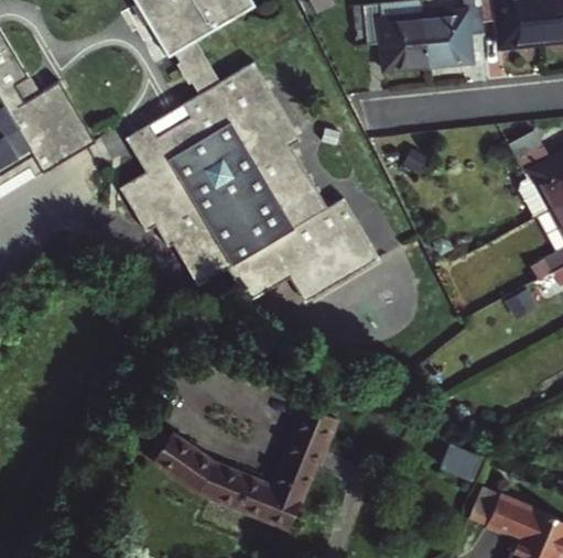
[(152,128),(148,119),(123,133),(143,167),(118,183),(143,227),(152,221),(166,245),(171,242),(195,284),(225,266),(246,302),(291,275),(292,274),(279,250),(293,241),(300,253),(343,228),(345,230),(358,222),(343,196),(326,205),(290,143),(299,138),(252,57),(218,78),(194,36),(253,1),(252,0),(133,0),(165,53),(172,50),(197,89),(179,100),(184,108),(188,116),(157,134),(152,128)]
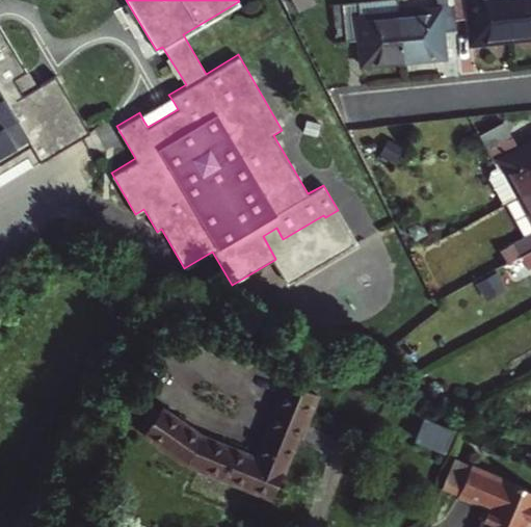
[(364,66),(403,61),(399,16),(397,0),(394,0),(334,6),(337,30),(345,29),(346,43),(362,41),(364,66)]
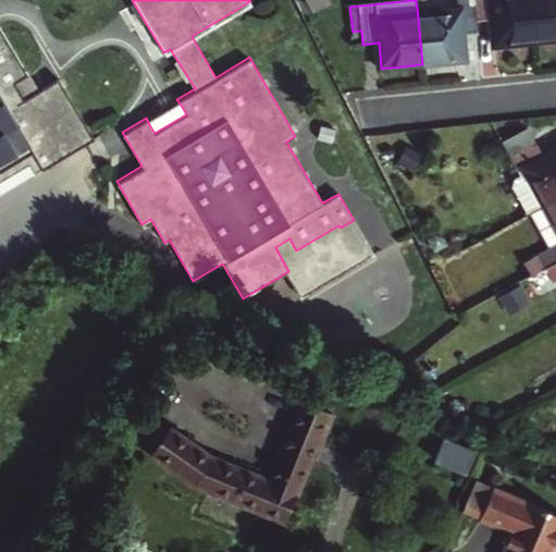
[(478,33),(477,22),(473,0),(457,0),(459,12),(418,16),(422,64),(465,60),(462,35),(478,33)]
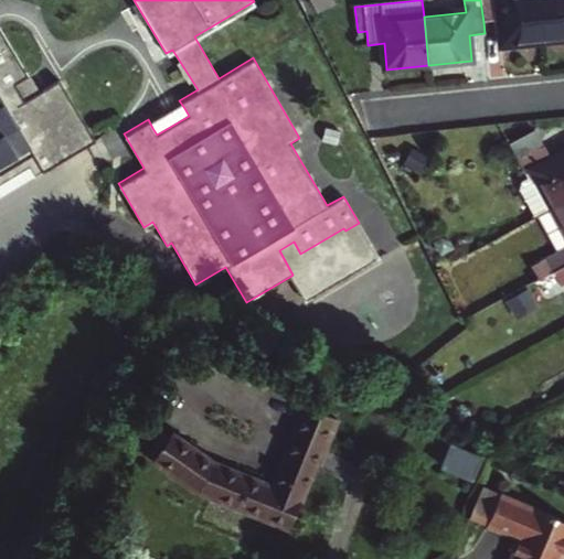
[(502,46),(544,42),(540,0),(480,0),(483,22),(499,21),(502,46)]
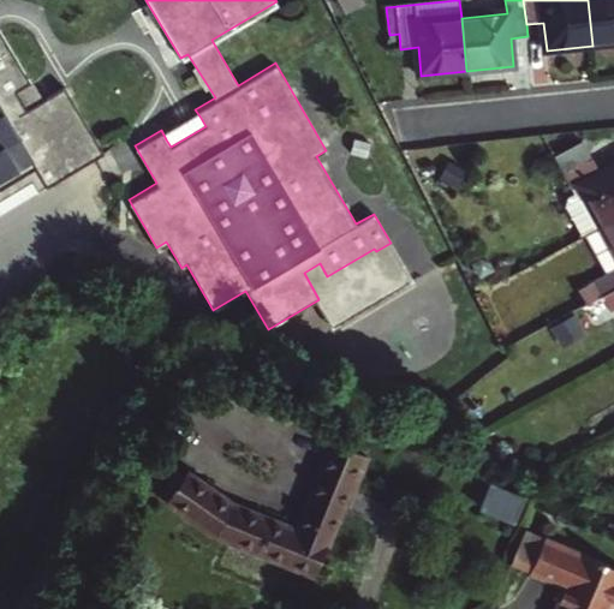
[(613,0),(588,0),(592,46),(613,43),(613,0)]
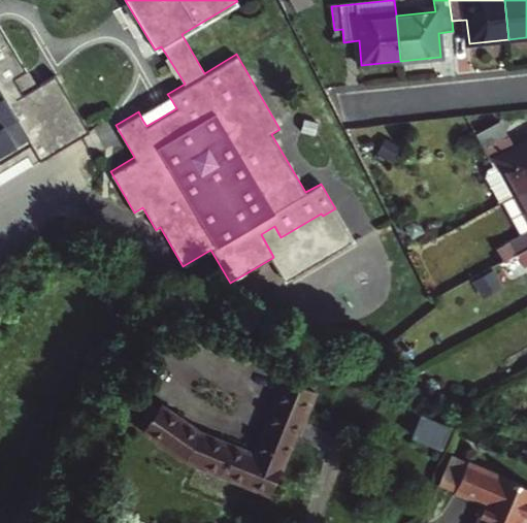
[(0,164),(24,151),(33,165),(39,161),(40,163),(90,133),(55,74),(36,86),(23,94),(13,79),(27,71),(0,27),(0,164)]
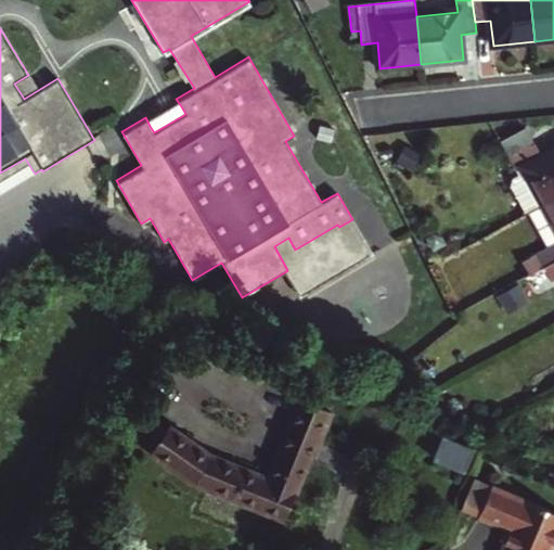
[(24,99),(38,90),(28,75),(14,84),(24,99)]
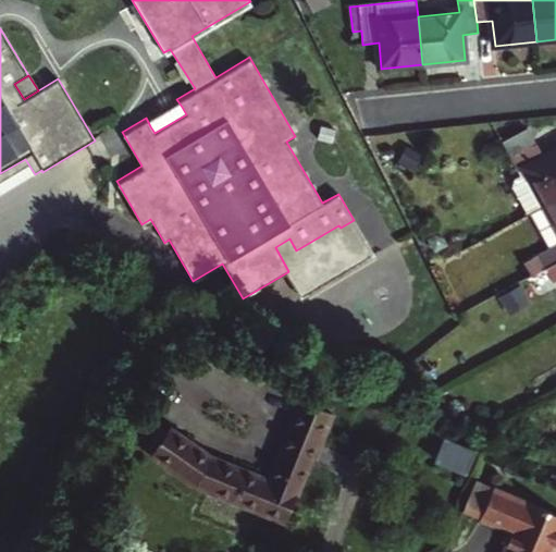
[(182,107),(150,126),(155,133),(186,114),(182,107)]
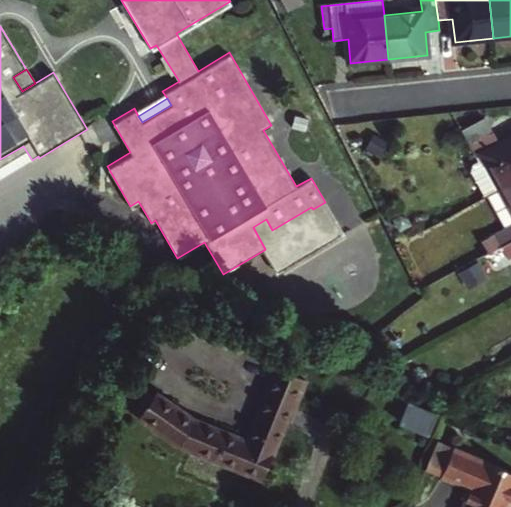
[(462,131),(469,145),(493,133),(485,119),(462,131)]
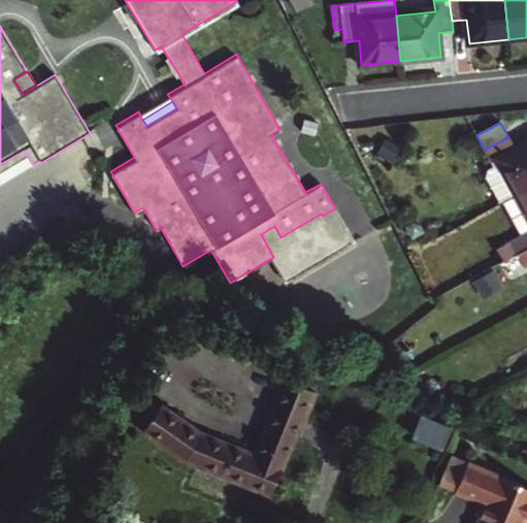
[(500,204),(502,203),(504,201),(516,195),(526,189),(526,142),(515,150),(508,137),(484,150),(492,164),(497,161),(499,165),(488,171),(486,178),(500,204)]
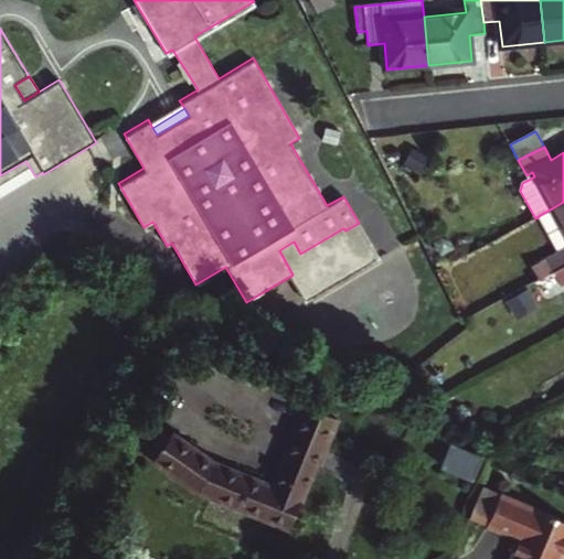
[(545,259),(553,273),(563,267),(563,202),(552,208),(563,232),(563,249),(557,254),(545,259)]
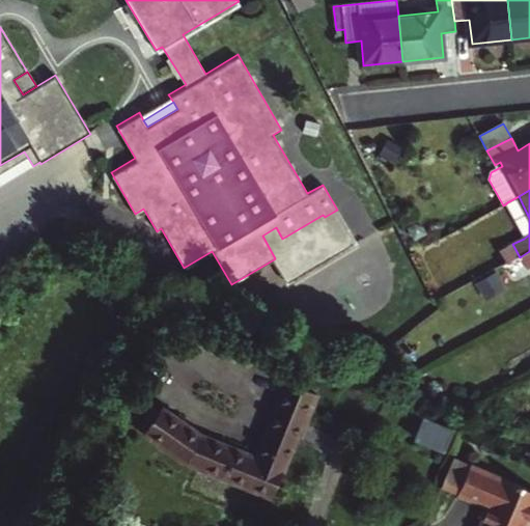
[(507,202),(505,204),(524,239),(529,234),(529,218),(519,196),(507,202)]
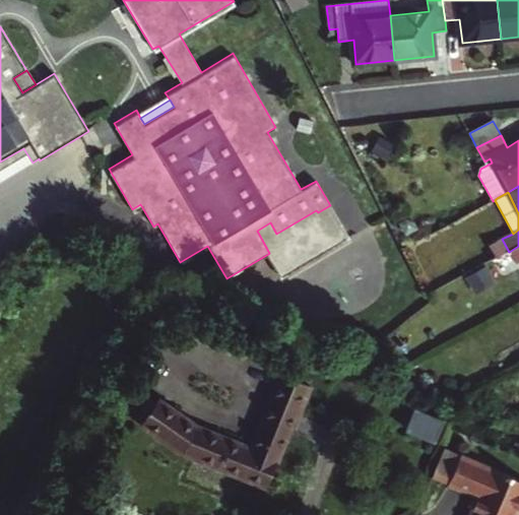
[(269,253),(268,254),(280,276),(348,237),(330,205),(318,212),(316,210),(276,234),(270,222),(257,231),(269,253)]
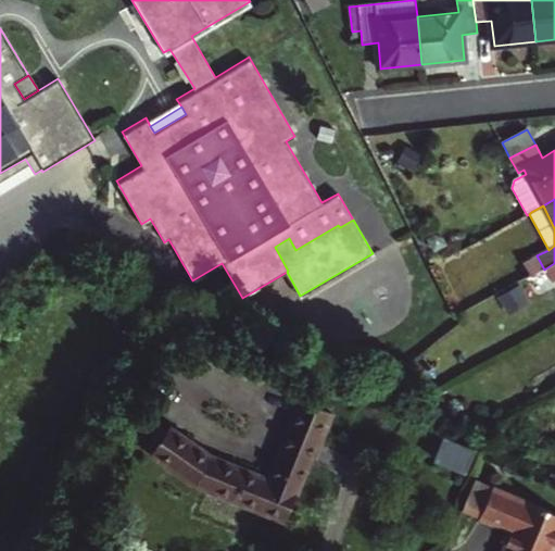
[(554,263),(544,270),(552,284),(554,282),(554,263)]
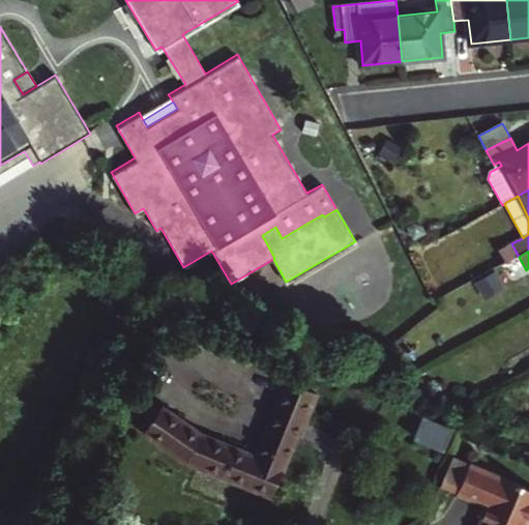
[(499,275),(480,284),(487,299),(505,292),(499,275)]
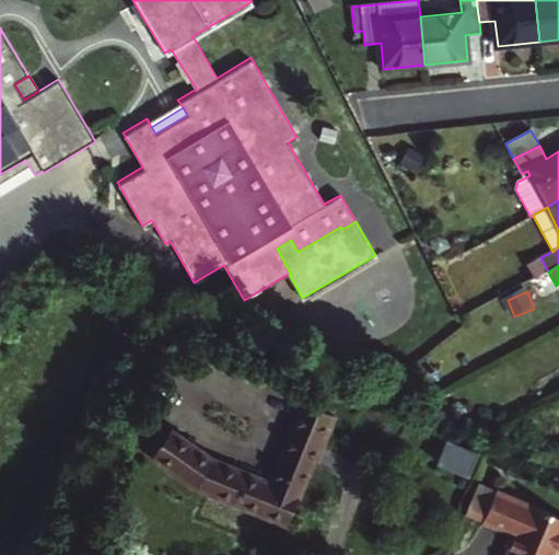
[(335,421),(303,407),(289,440),(317,453),(319,454),(335,421)]
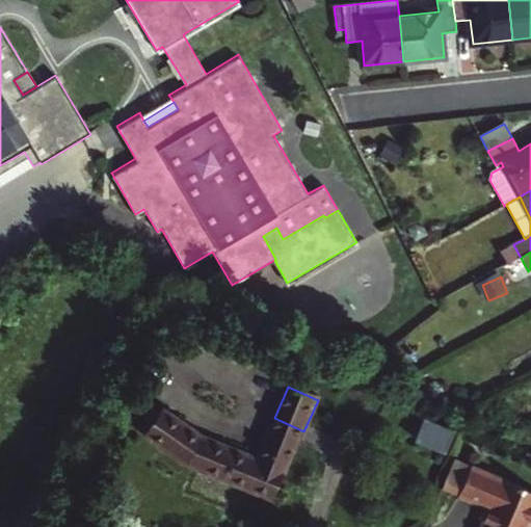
[(142,433),(187,467),(270,502),(296,444),(269,431),(255,465),(202,441),(161,410),(142,433)]
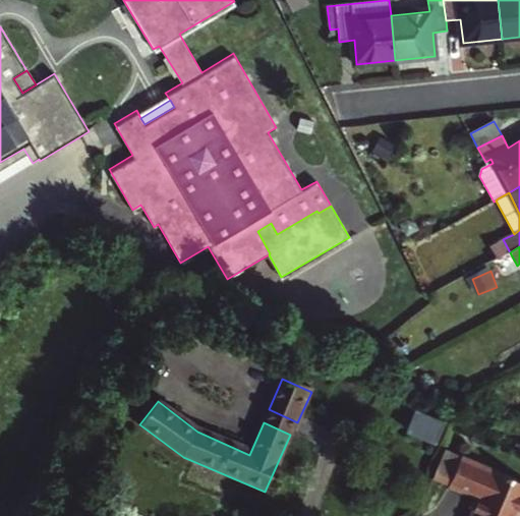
[(269,409),(264,422),(290,435),(295,421),(269,409)]
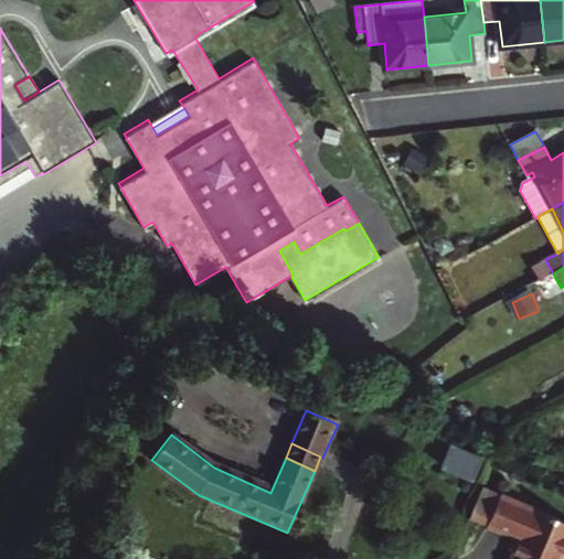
[(475,477),(483,458),(468,451),(454,444),(444,464),(475,477)]
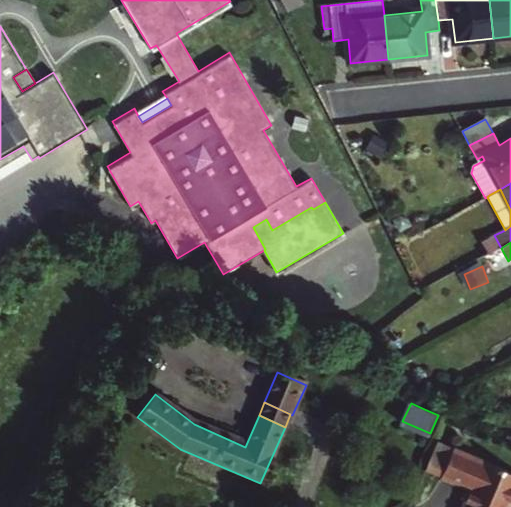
[(510,506),(510,505),(510,477),(451,453),(439,481),(469,495),(464,506),(510,506)]
